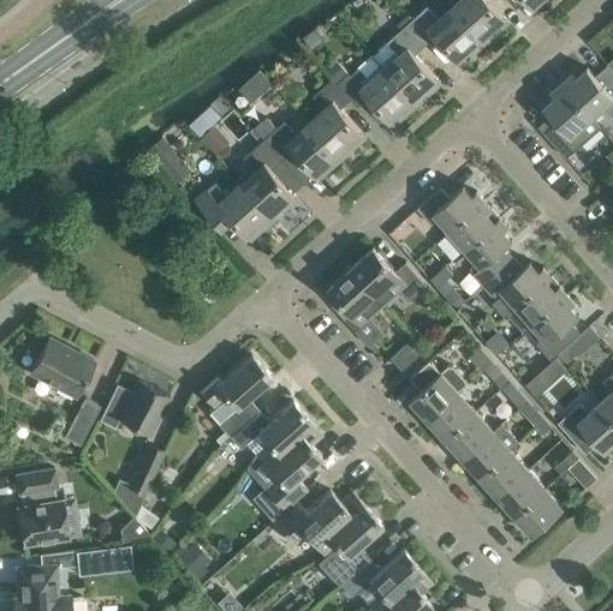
[(460,0),(451,9),(483,45),(506,24),(484,0),(460,0)]
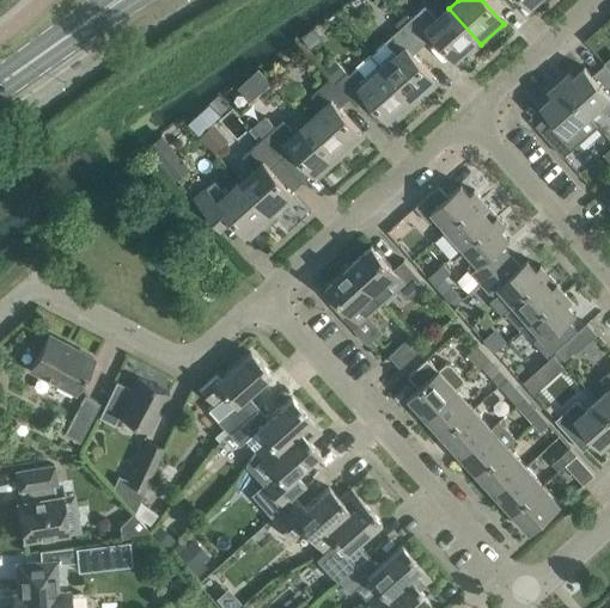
[(424,8),(403,26),(422,47),(433,37),(458,65),(481,44),(449,8),(435,22),(424,8)]
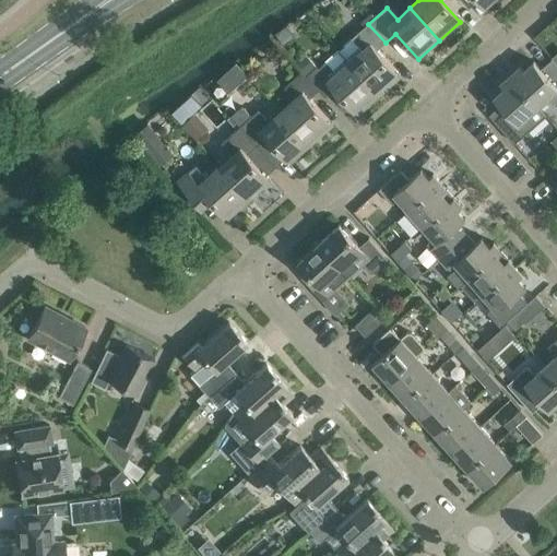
[(351,40),(336,51),(377,96),(399,78),(376,51),(386,43),(368,24),(351,40)]
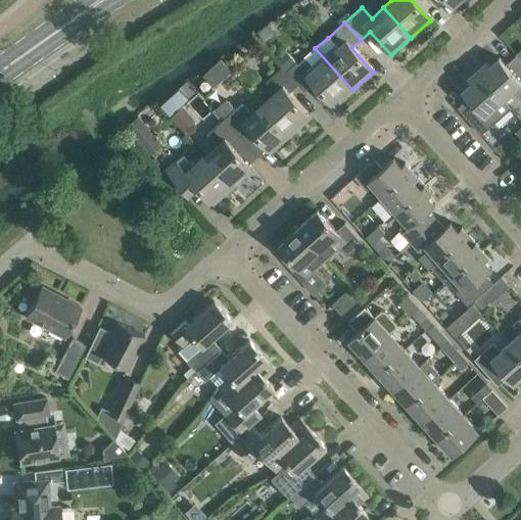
[(267,26),(255,34),(263,43),(273,35),(267,26)]
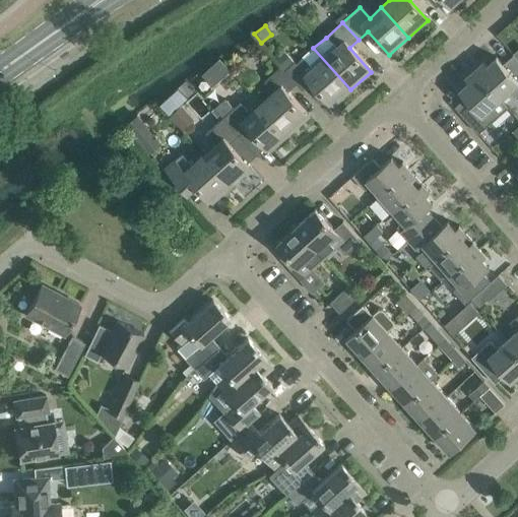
[(283,52),(274,61),(280,67),(280,68),(296,85),(295,85),(301,91),(310,83),(331,107),(350,89),(313,48),(301,57),(294,64),(283,52)]
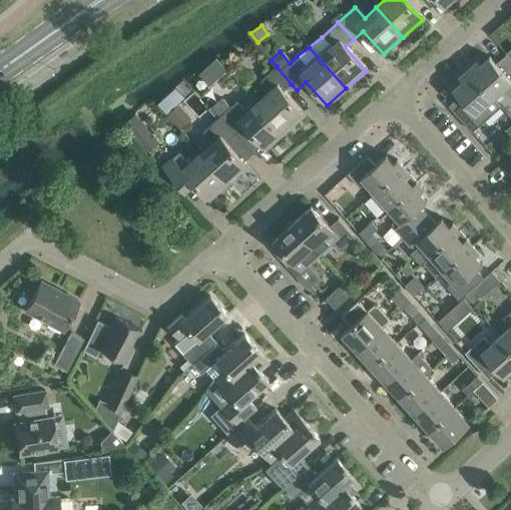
[(476,63),(467,71),(492,100),(501,91),(509,100),(510,97),(510,62),(505,56),(494,65),(488,58),(479,67),(476,63)]
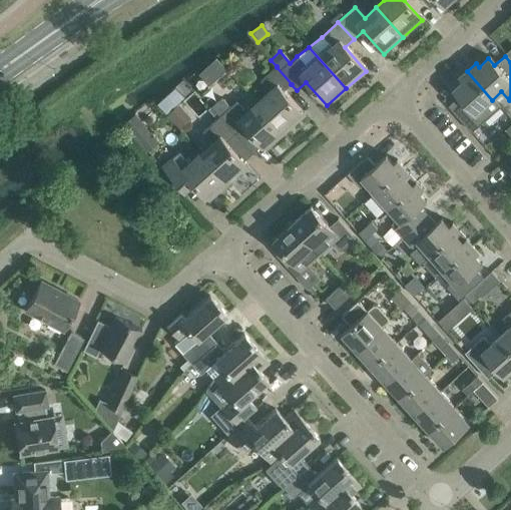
[(269,92),(258,103),(284,133),(304,115),(283,92),(291,84),(292,84),(277,67),(260,82),(269,92)]
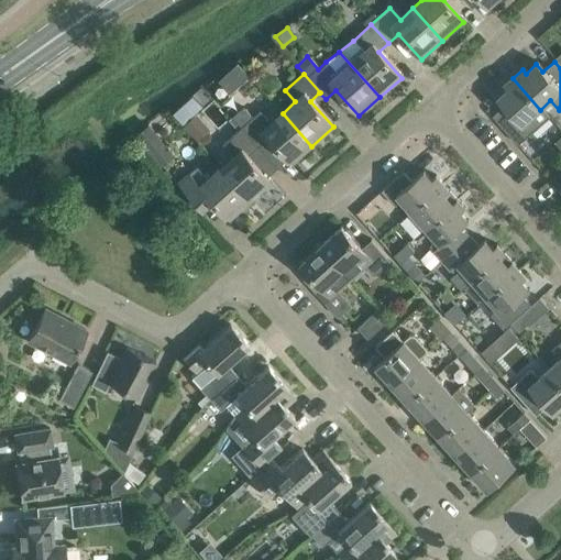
[(540,110),(513,78),(503,87),(506,91),(496,100),(503,108),(491,118),(517,146),(538,128),(530,119),(540,110)]
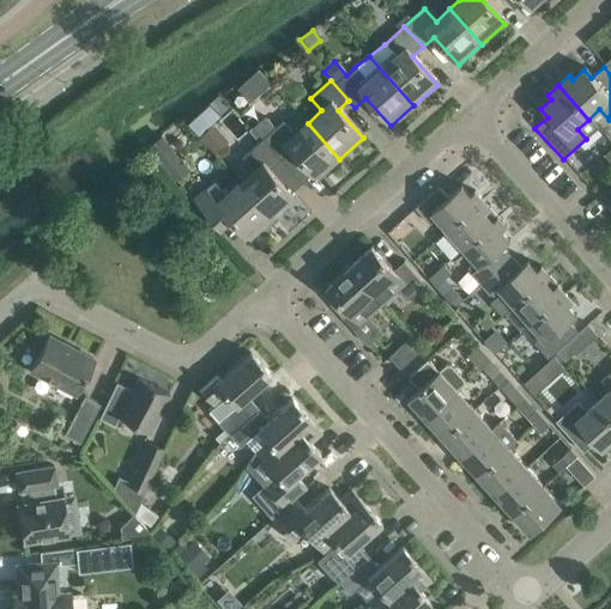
[(207,107),(187,126),(199,138),(210,127),(219,119),(207,107)]
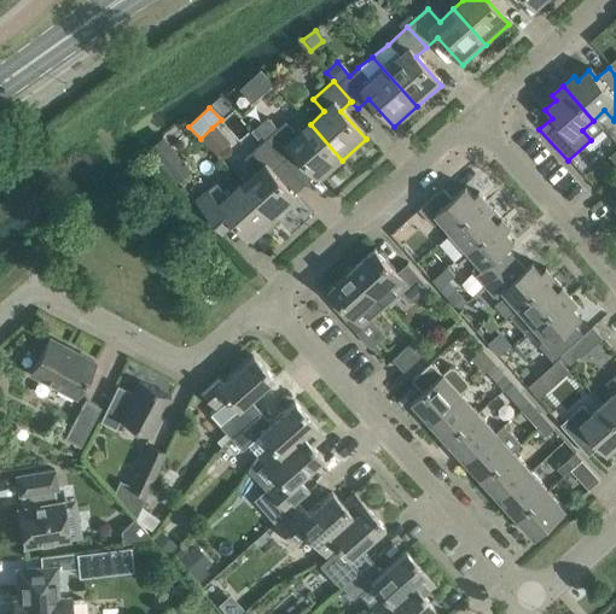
[(266,120),(254,130),(265,142),(283,163),(294,152),(319,181),(342,161),(311,124),(296,136),(284,124),(277,132),(266,120)]
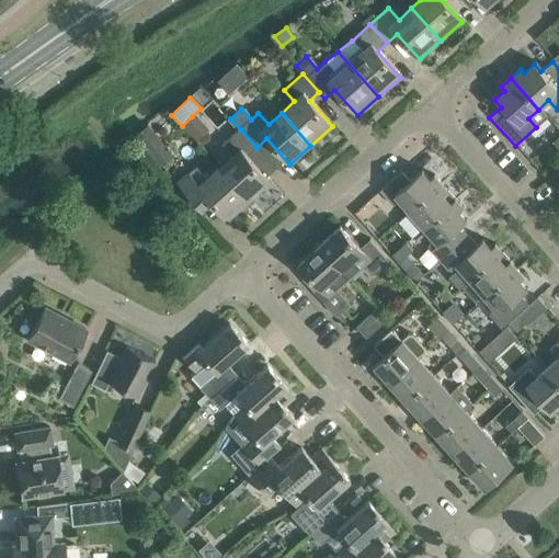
[(192,116),(182,126),(196,141),(206,132),(192,116)]
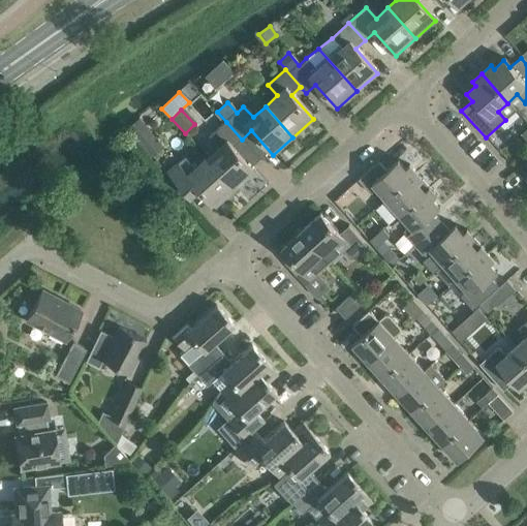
[(219,148),(207,159),(235,190),(254,172),(233,148),(242,140),(226,122),(209,136),(219,148)]
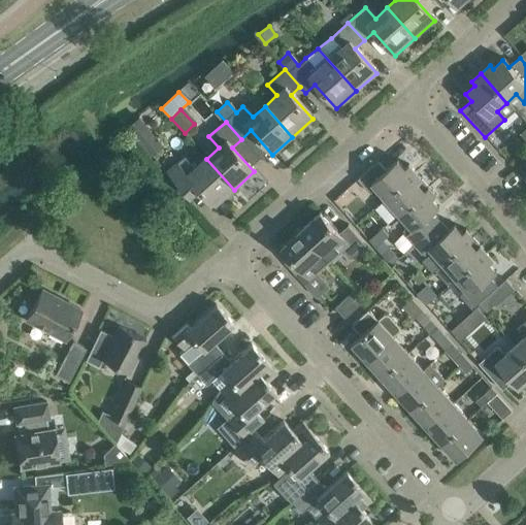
[(141,150),(153,162),(164,151),(153,138),(141,150)]
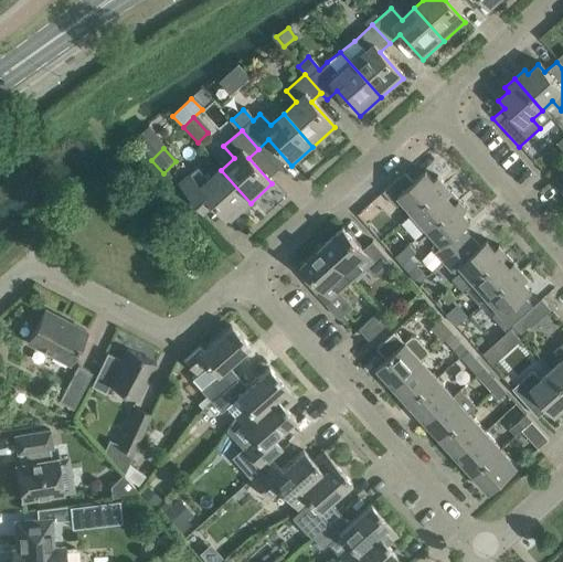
[(251,203),(221,170),(208,181),(197,169),(179,186),(195,204),(205,195),(229,222),(251,203)]
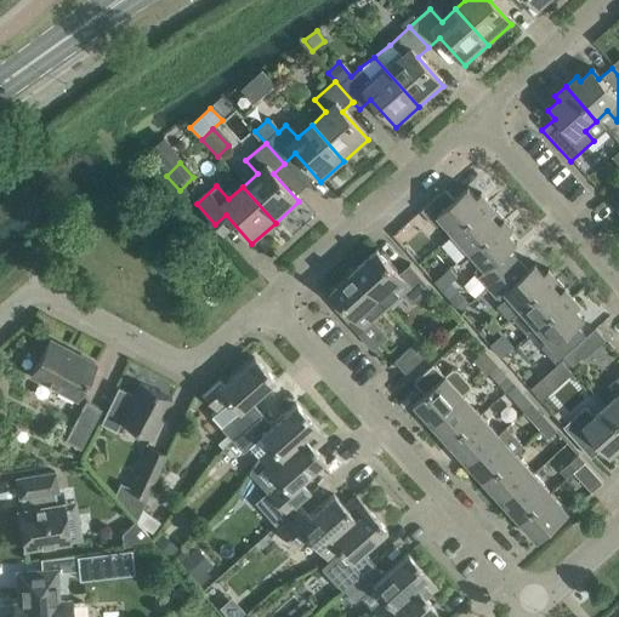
[(442,223),(453,235),(488,205),(480,195),(475,200),(466,190),(453,203),(443,192),(419,213),(433,229),(442,223)]
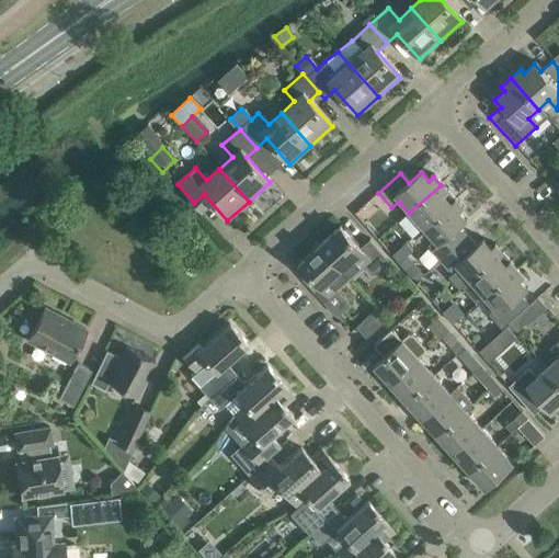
[(409,213),(423,229),(455,202),(441,185),(409,213)]
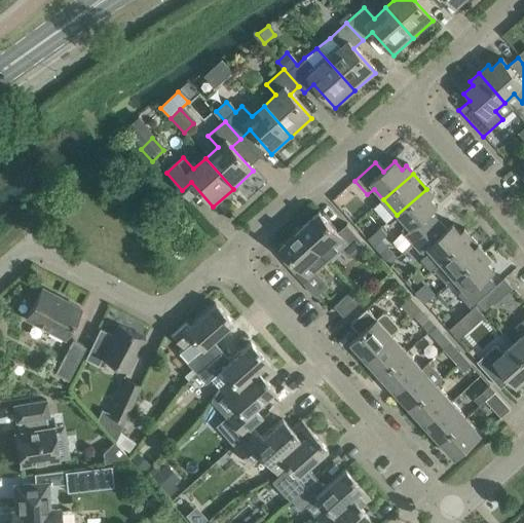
[(400,231),(412,246),(438,222),(431,214),(437,209),(429,199),(433,196),(426,189),(397,215),(406,226),(400,231)]
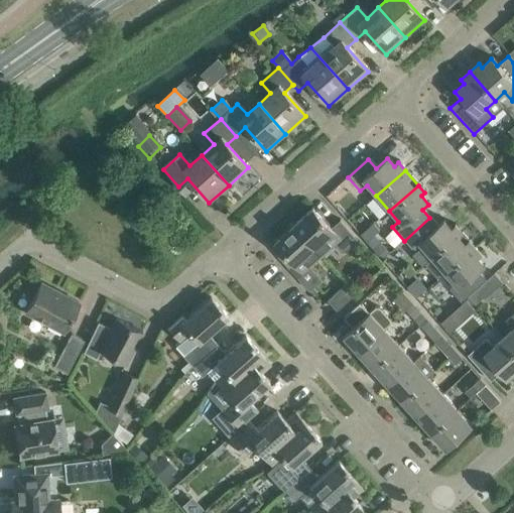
[(311,210),(293,226),(320,257),(333,246),(342,255),(357,241),(339,222),(331,230),(311,210)]
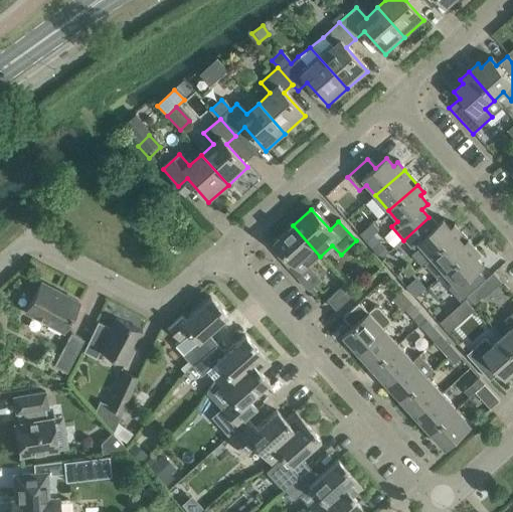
[(431,259),(460,233),(454,225),(450,228),(443,220),(437,226),(429,217),(403,240),(415,253),(412,257),(421,267),(431,259)]
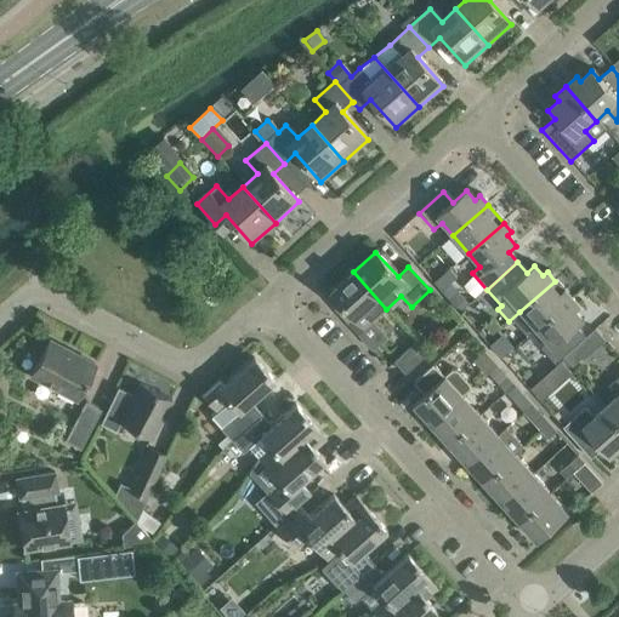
[(353,272),(330,292),(340,303),(333,310),(345,324),(357,336),(365,329),(364,329),(386,309),(353,272)]
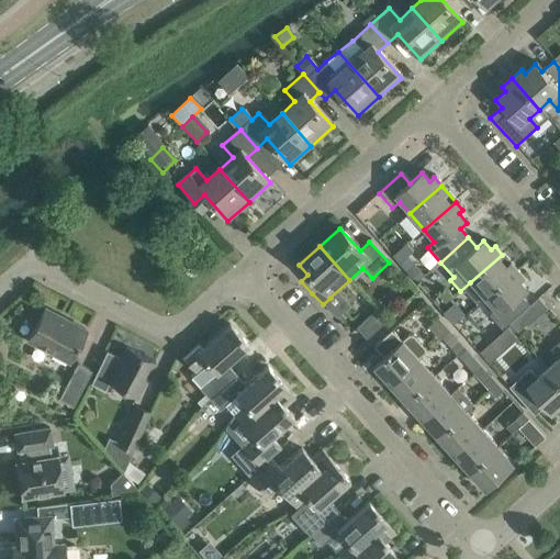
[(391,258),(398,266),(412,254),(405,246),(391,258)]
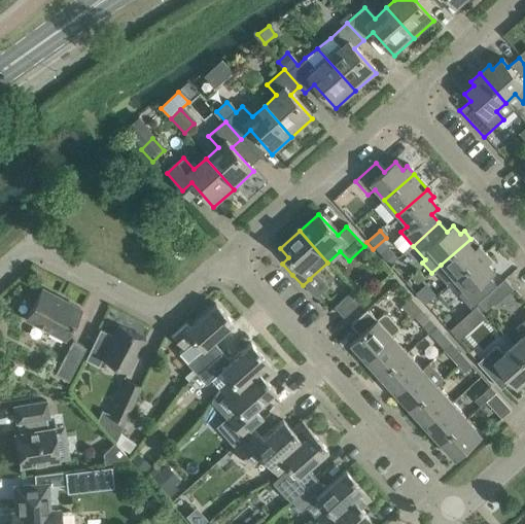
[(441,265),(433,271),(447,286),(455,280),(484,254),(470,239),(441,265)]
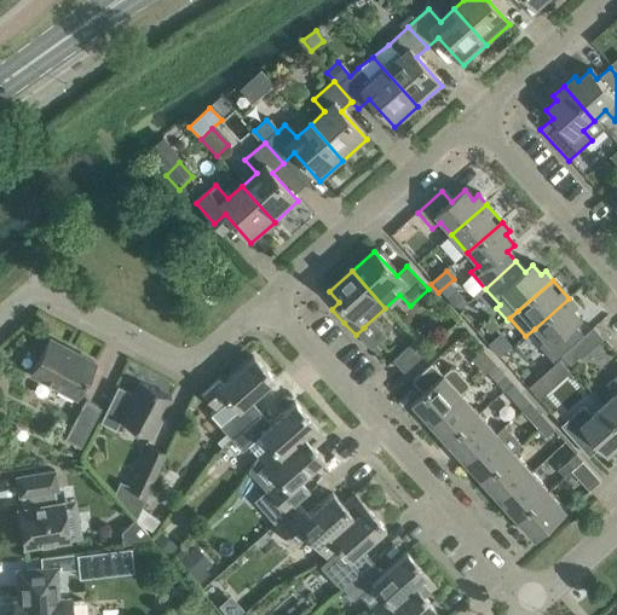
[(460,297),(450,306),(457,313),(466,305),(460,297)]
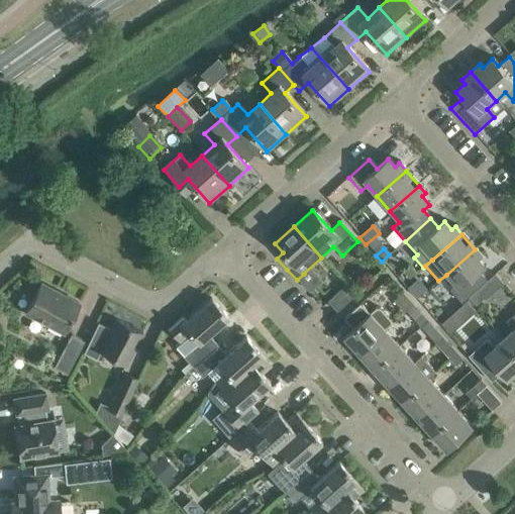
[(475,249),(446,275),(455,285),(449,291),(461,304),(467,300),(469,298),(475,292),(482,287),(487,282),(479,274),(485,268),(478,260),(482,257),(475,249)]
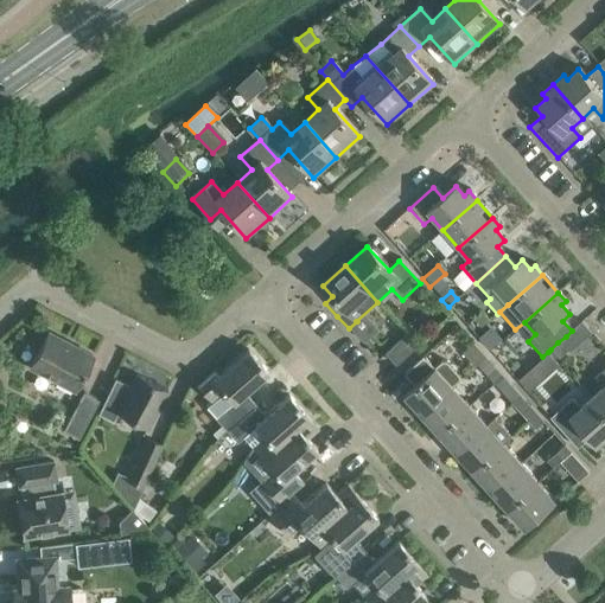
[(473,320),(481,328),(488,322),(481,314),(473,320)]
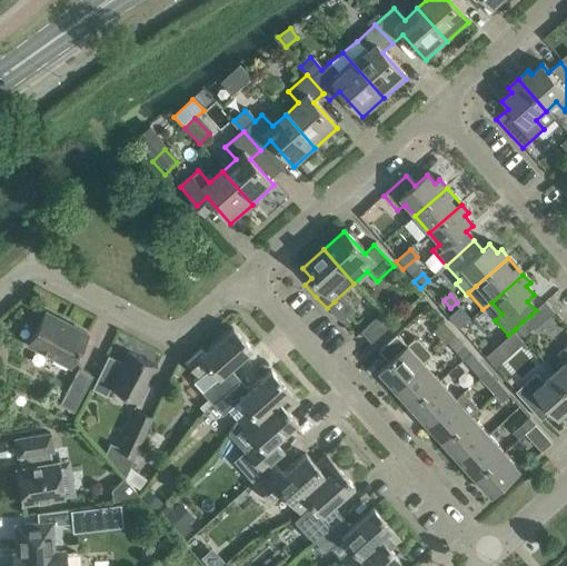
[(360,334),(370,345),(391,326),(381,314),(360,334)]
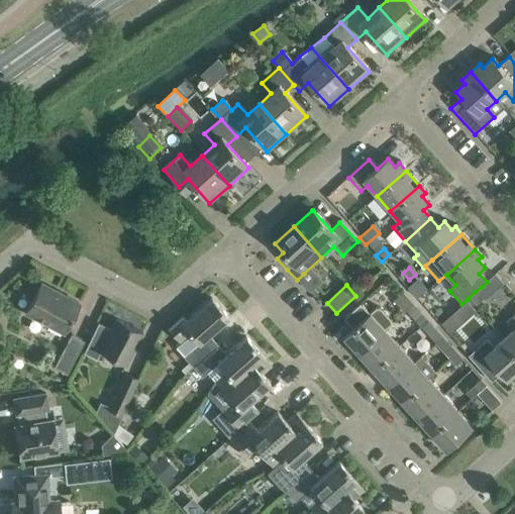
[(24,315),(63,334),(78,306),(39,286),(24,315)]
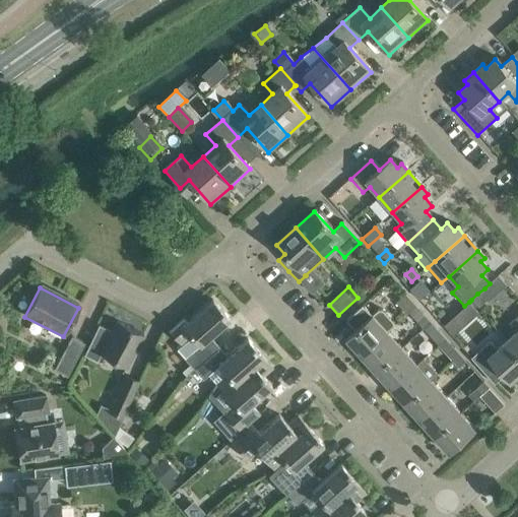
[(477,294),(471,300),(478,309),(486,303),(477,294)]
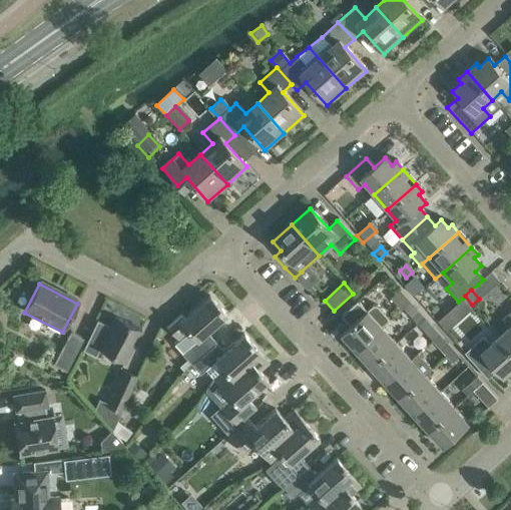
[(401,312),(403,310),(410,304),(399,292),(391,300),(401,312)]
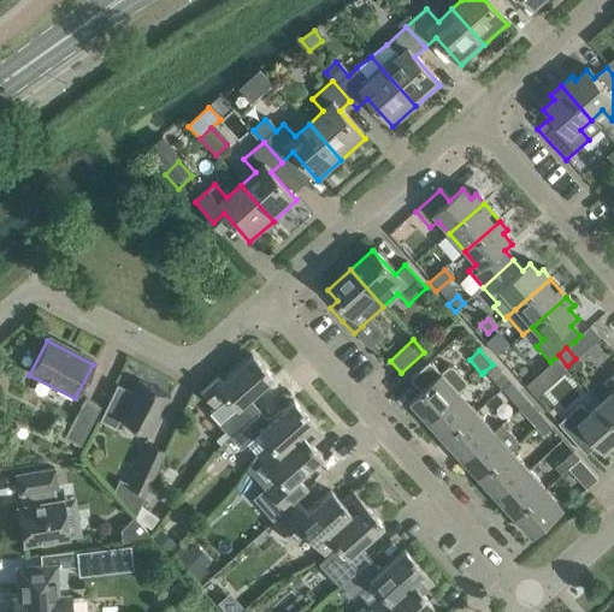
[(216,379),(199,394),(213,411),(211,411),(208,413),(208,417),(217,427),(228,439),(258,413),(247,402),(271,380),(251,357),(220,384),(216,379)]
